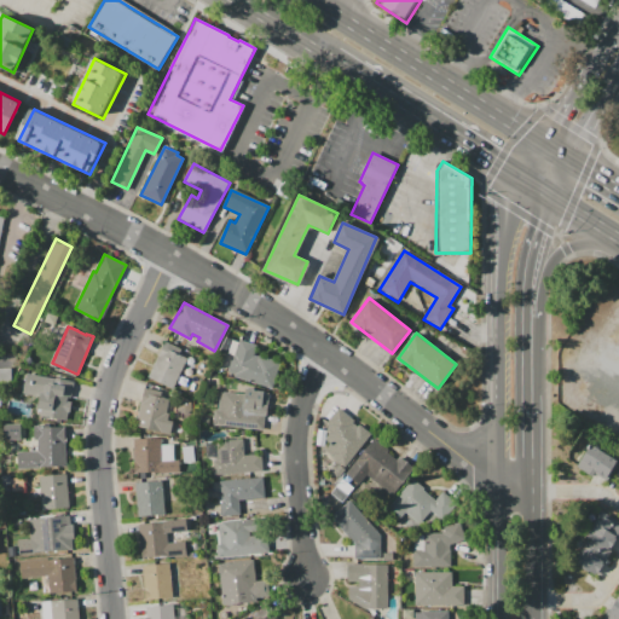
[(270,389),(235,377),(236,375),(227,371),(233,356),(235,356),(241,339),(258,345),(254,354),(279,363),(270,389)]
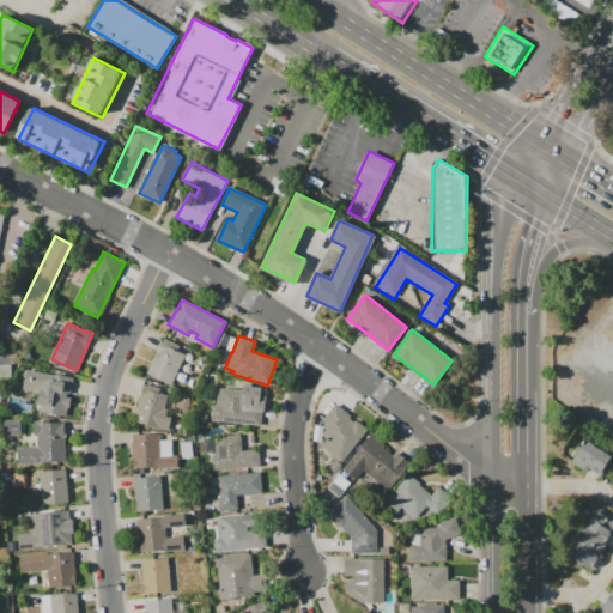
[(163,338),(180,345),(177,350),(188,354),(174,386),(146,374),(163,338)]
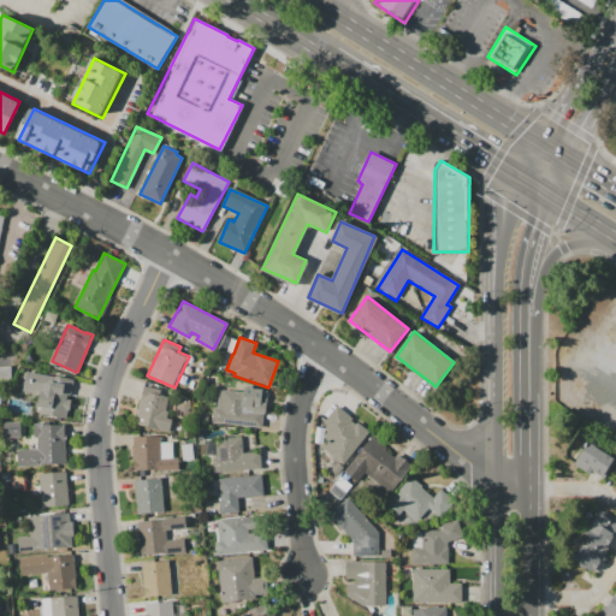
[(73,380),(66,419),(40,413),(46,380),(54,381),(55,378),(55,377),(73,380)]
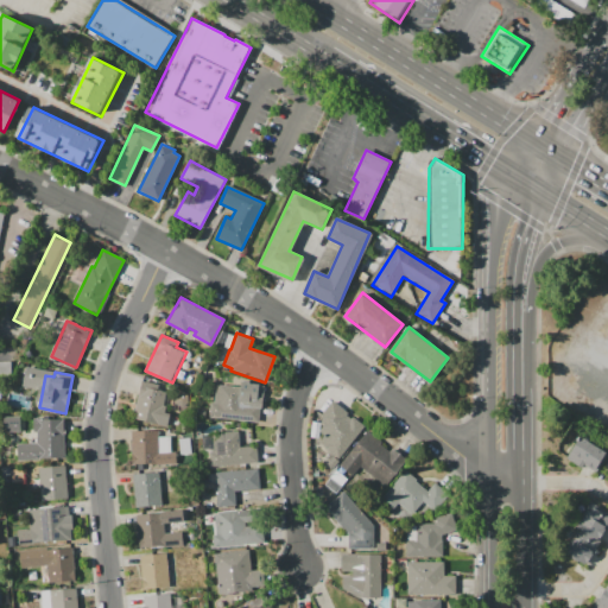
[(141,380),(168,385),(163,406),(165,407),(165,412),(169,412),(166,425),(133,419),(141,380)]
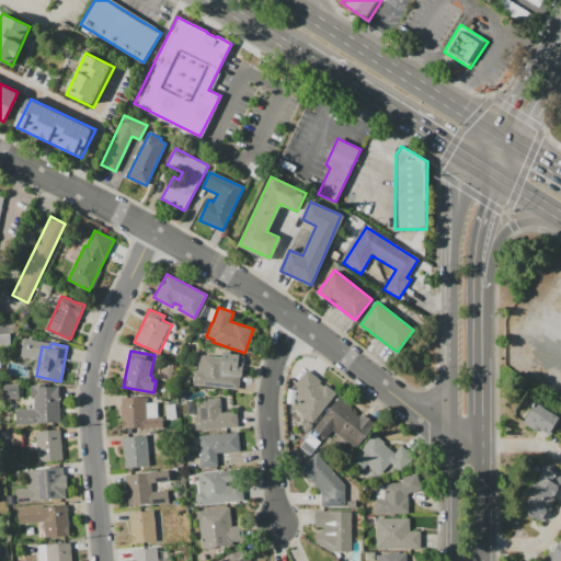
[(227,357),(226,371),(241,373),(240,389),(194,386),(195,371),(198,371),(199,355),(227,357)]
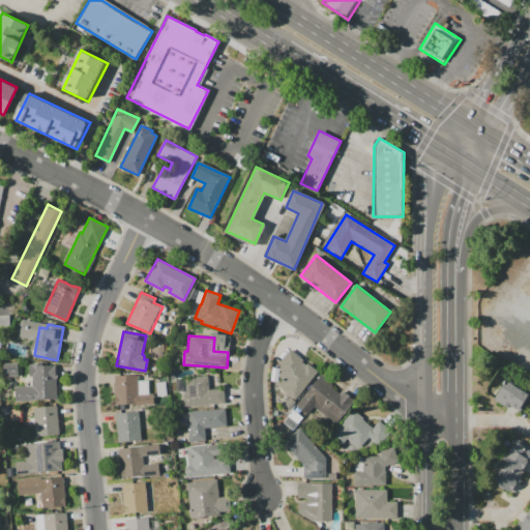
[(294,400),(278,386),(285,378),(281,375),(287,367),(280,361),(291,348),(319,372),(294,400)]
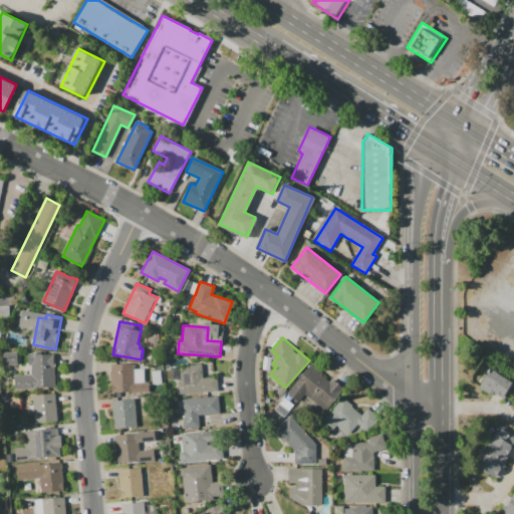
[(3,364),(15,363),(15,351),(3,351),(3,364)]
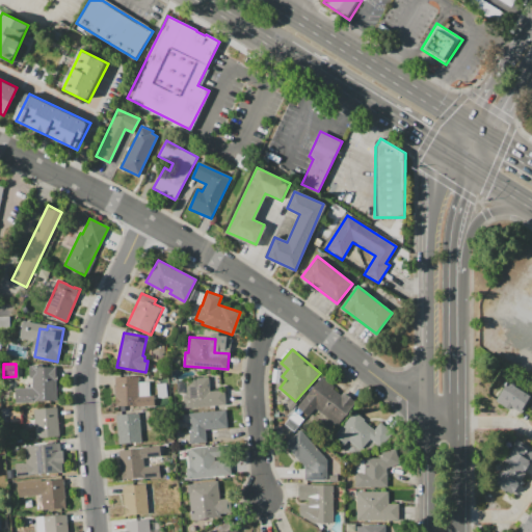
[(57,401),(34,401),(34,402),(15,403),(15,389),(32,388),(32,378),(30,378),(30,366),(56,366),(57,401)]
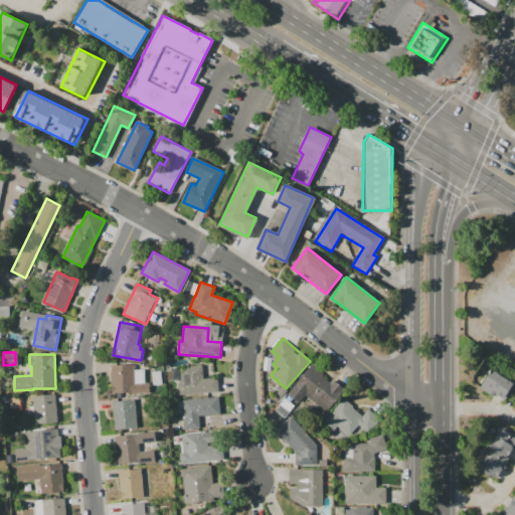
[(112,365),(134,364),(134,370),(146,369),(146,382),(150,382),(150,393),(112,394),(112,365)]
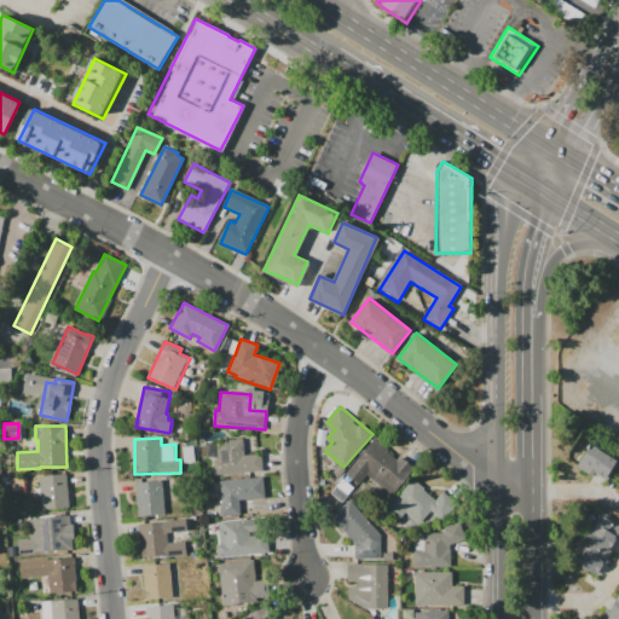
[(215,476),(213,460),(217,460),(215,457),(206,458),(204,451),(207,450),(206,446),(204,446),(203,443),(242,439),(244,456),(259,455),(261,472),(215,476)]
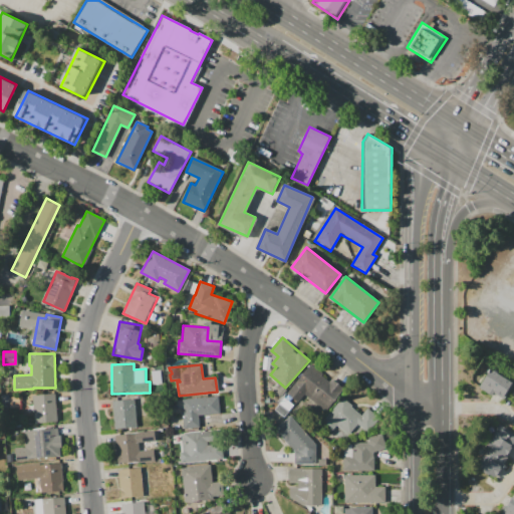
[(324,412),(300,394),(297,399),(288,392),(308,364),(341,390),(324,412)]
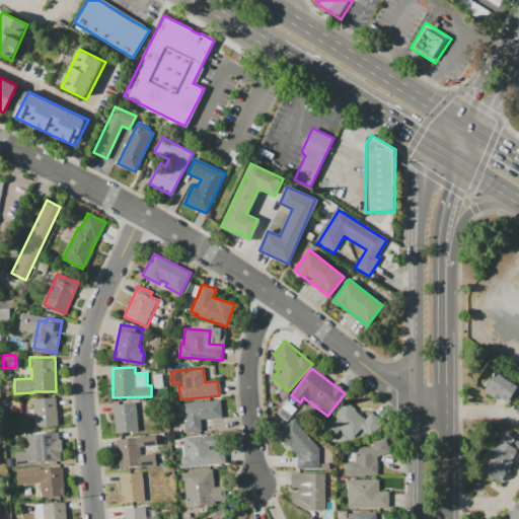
[(497,369),(518,384),(518,386),(508,403),(498,396),(497,399),(483,390),(497,369)]
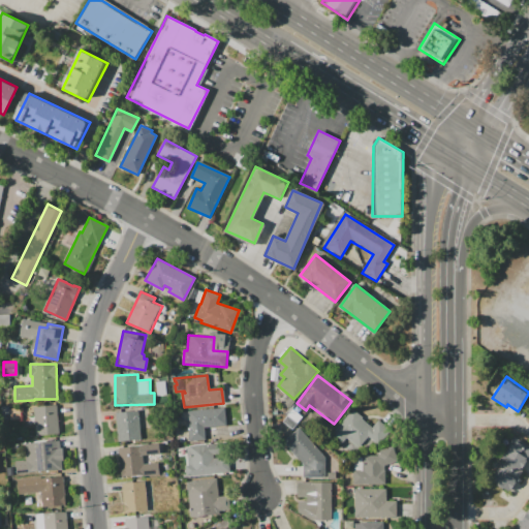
[(155,381),(165,381),(166,395),(156,396),(155,381)]
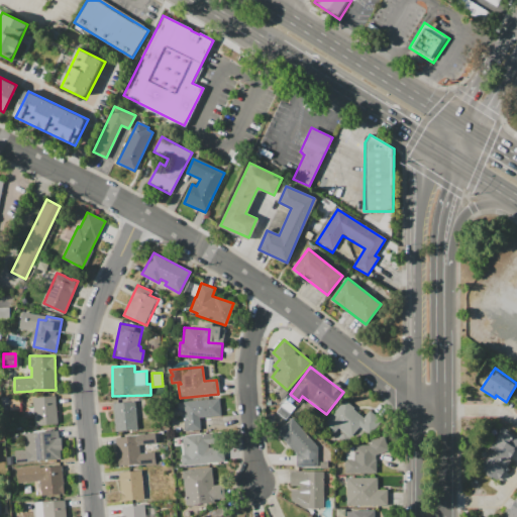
[(59,424),(35,426),(33,398),(57,396),(59,424)]
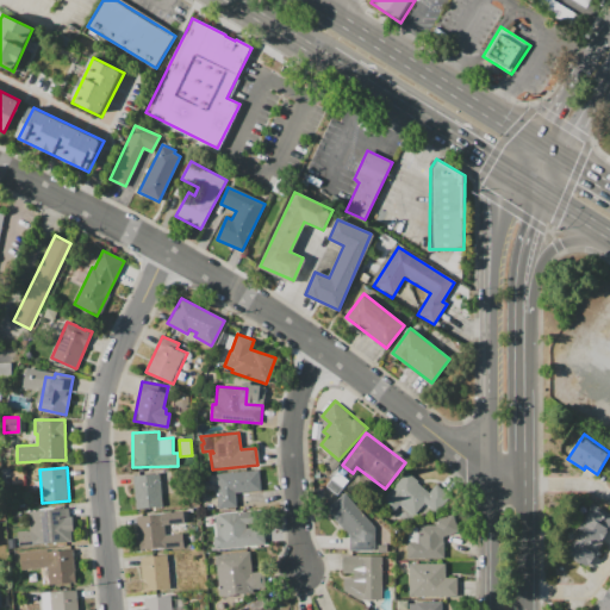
[(216,508),(213,474),(253,471),(254,491),(236,492),(237,506),(216,508)]
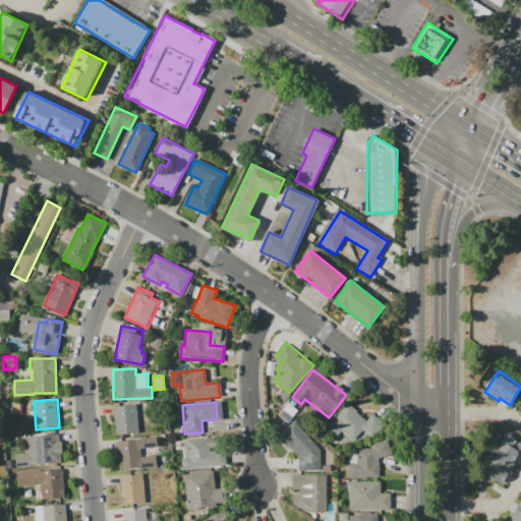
[(345,404),(367,420),(372,413),(385,421),(371,438),(361,429),(352,442),(341,432),(336,439),(325,430),(345,404)]
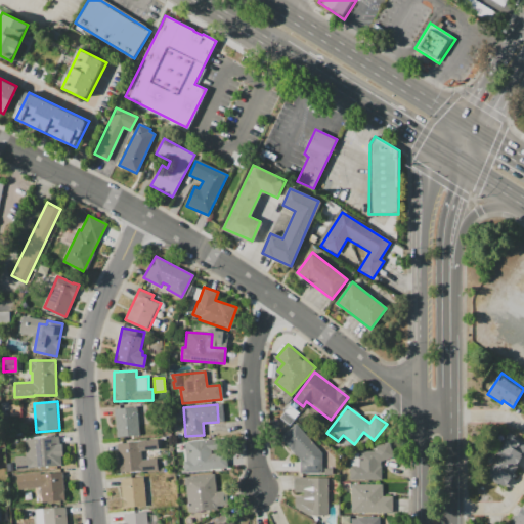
[(114,409),(138,407),(140,435),(116,438),(114,409)]
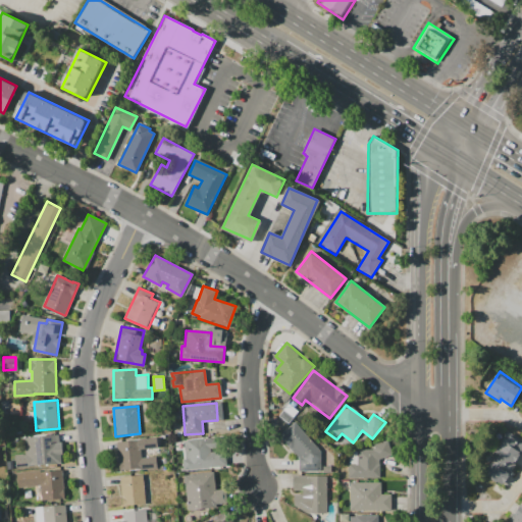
[(296,421),(321,453),(320,473),(299,473),(299,460),(278,435),(296,421)]
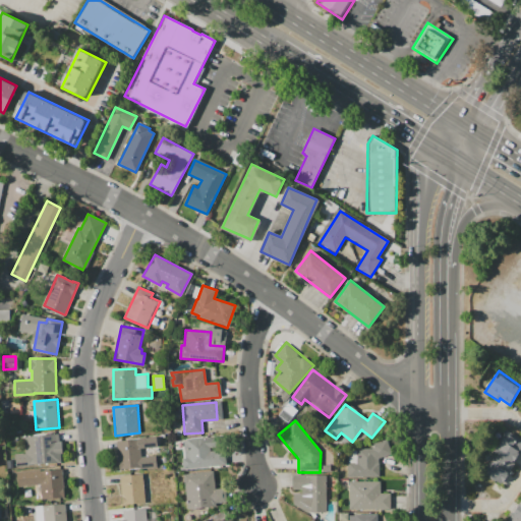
[(520,441),(520,450),(501,484),(483,474),(487,467),(486,466),(504,437),(505,438),(508,432),(520,441)]
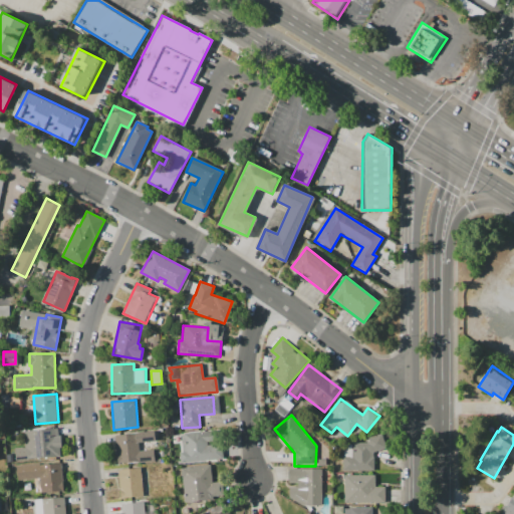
[(61,457),(15,461),(14,448),(27,447),(26,432),(43,431),(43,429),(58,428),(61,457)]
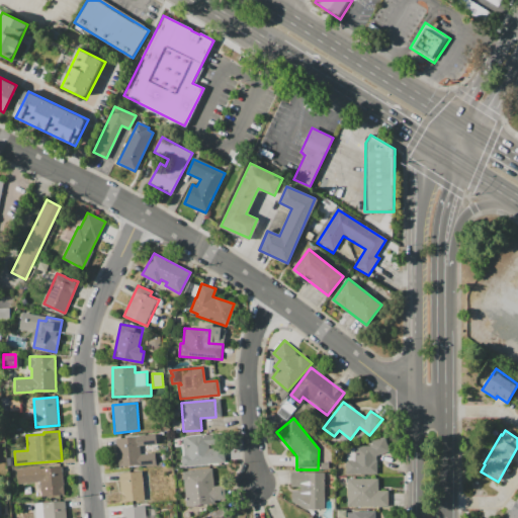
[(182,465),(181,455),(183,455),(181,437),(217,434),(218,442),(209,442),(209,448),(224,447),(225,461),(182,465)]
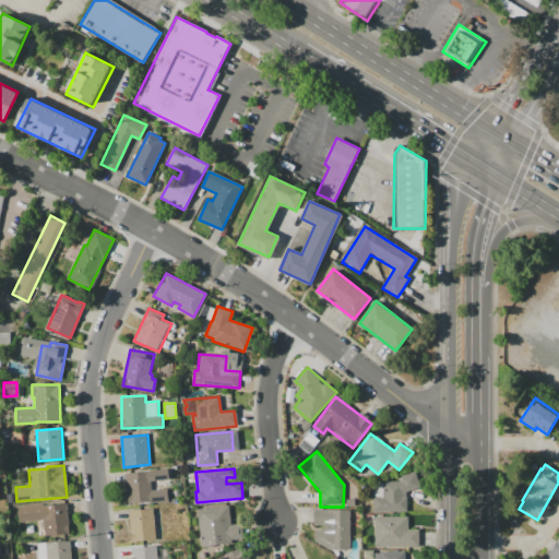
[(125,473),(150,471),(153,502),(127,504),(125,473)]
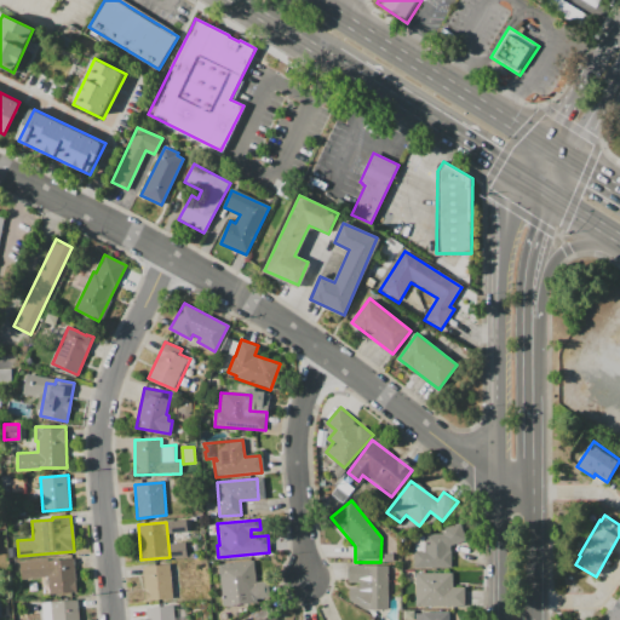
[(452,545),(452,567),(414,568),(414,534),(443,534),(442,529),(461,522),(468,540),(452,545)]
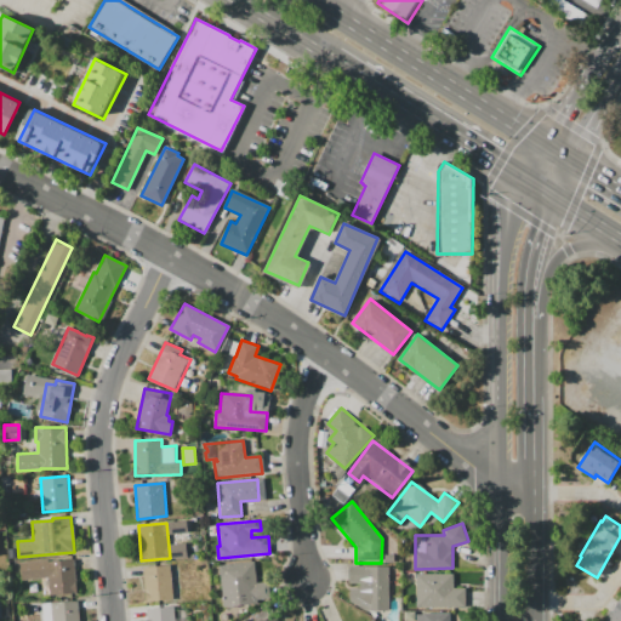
[(78,596),(50,597),(47,579),(22,580),(20,562),(49,559),(49,562),(60,560),(60,558),(75,558),(78,596)]
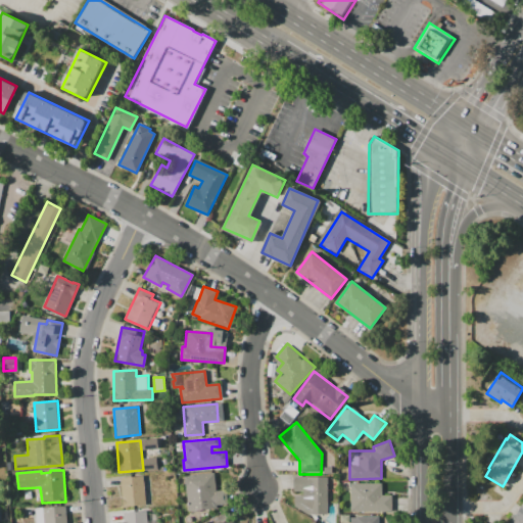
[(184,477),(215,473),(218,491),(223,490),(225,508),(188,513),(184,477)]
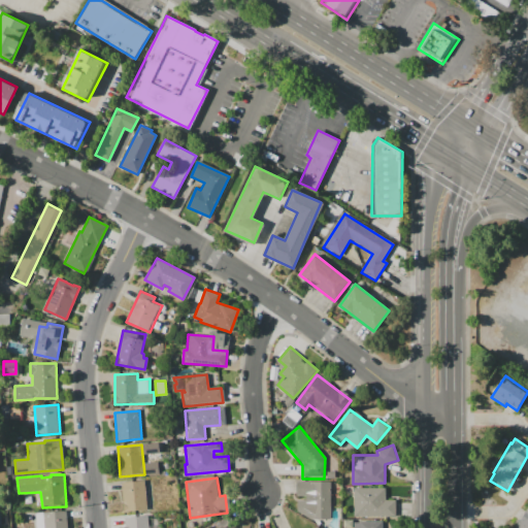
[(122,483),(145,481),(149,510),(124,513),(122,483)]
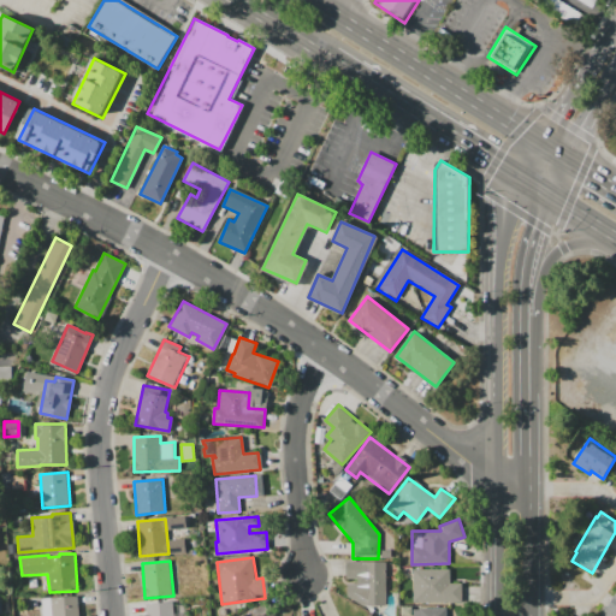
[(386,562),(386,606),(363,606),(347,596),(347,582),(356,582),(356,579),(345,579),(345,569),(345,562),(386,562)]
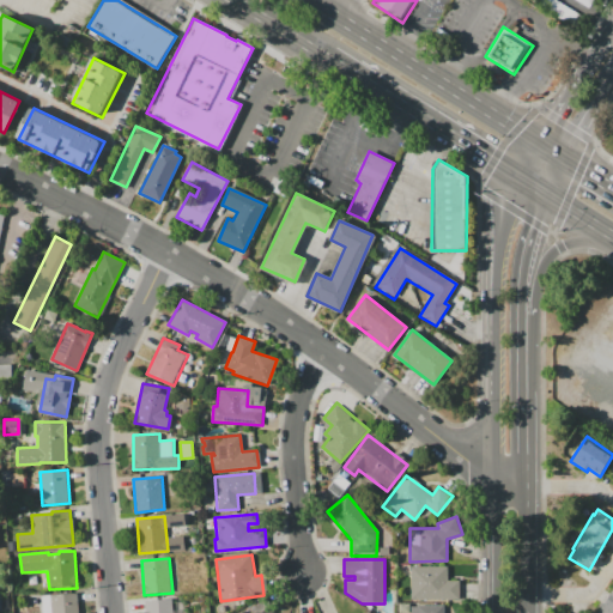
[(411,600),(411,566),(448,566),(448,581),(459,581),(459,599),(411,600)]
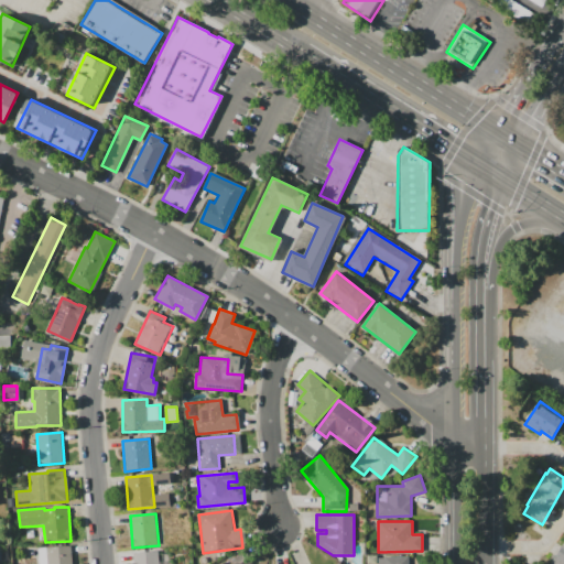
[(563,563),(549,563),(563,540),(563,563)]
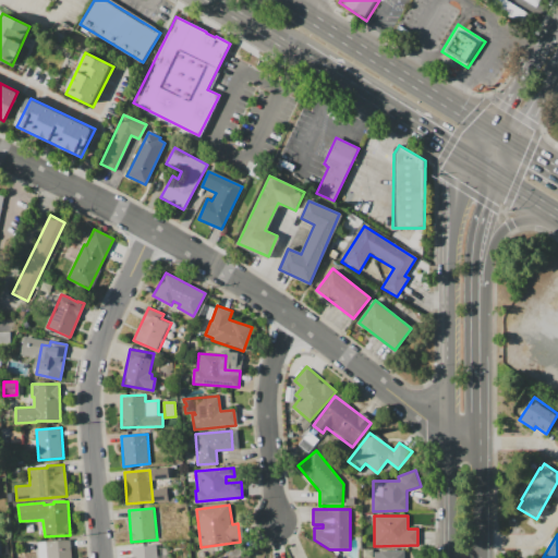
[(72,557),(39,557),(38,543),(71,540),(72,557)]
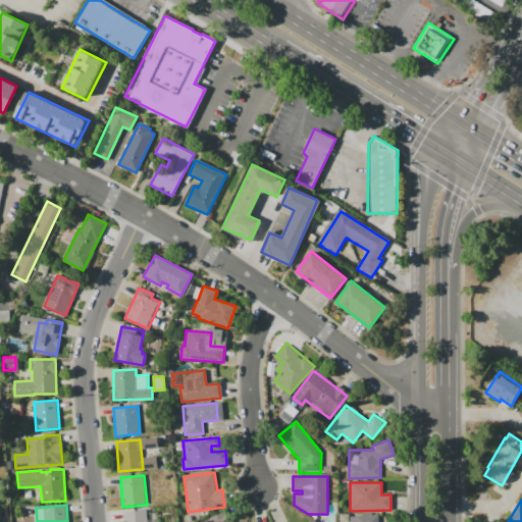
[(123,521),(123,511),(147,509),(148,513),(154,513),(154,521),(123,521)]
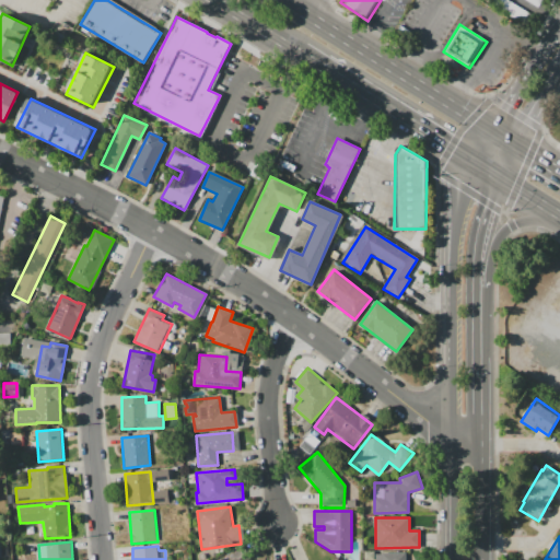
[(241,547),(252,558),(249,559),(219,559),(221,559),(222,559),(232,559),(230,558),(241,547)]
